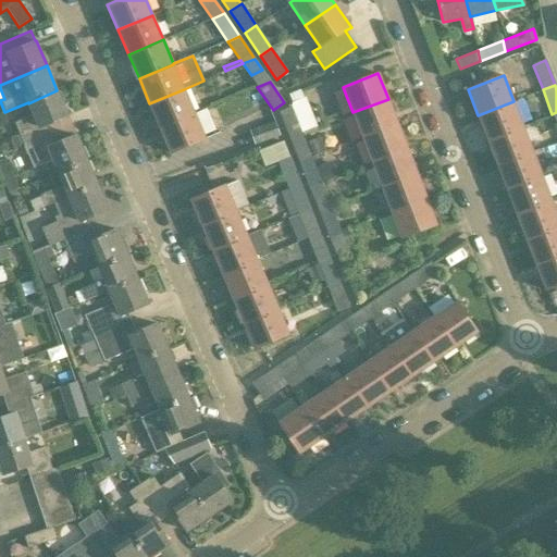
[(149,103),(160,128),(195,113),(184,89),(149,103)]
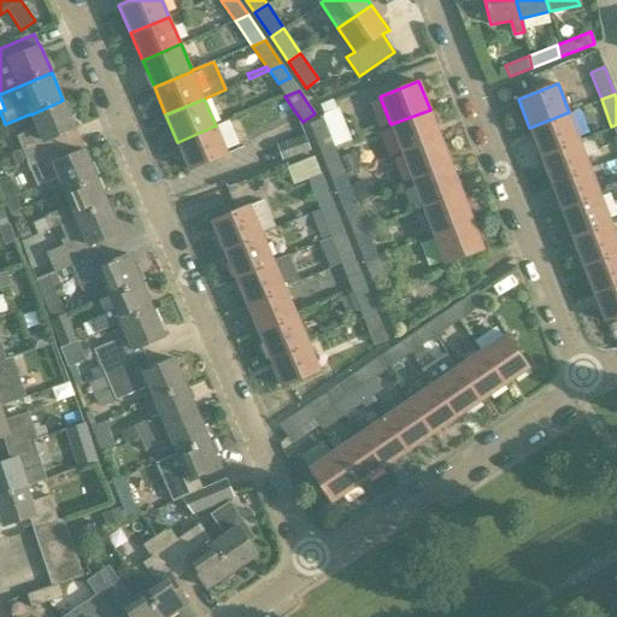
[(309,124),(319,152),(334,146),(351,140),(338,107),(335,109),(331,99),(319,105),(323,113),(322,118),(309,124)]
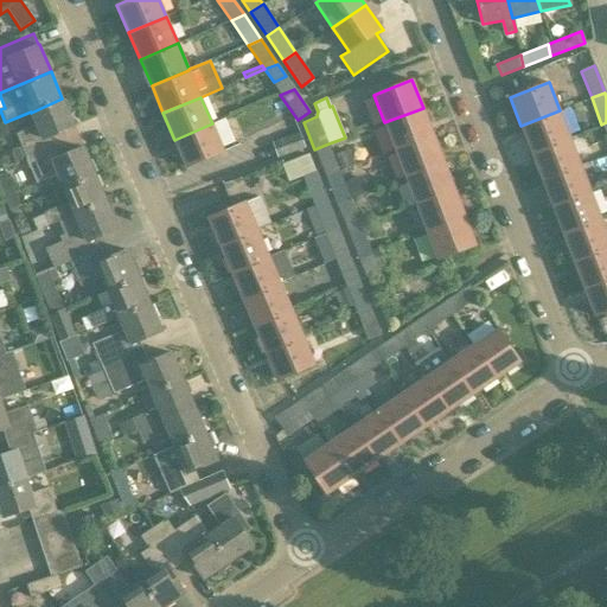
[(25,158),(26,159),(55,146),(51,136),(74,127),(62,98),(31,113),(37,125),(16,133),(20,146),(12,149),(11,154),(14,163),(25,158)]
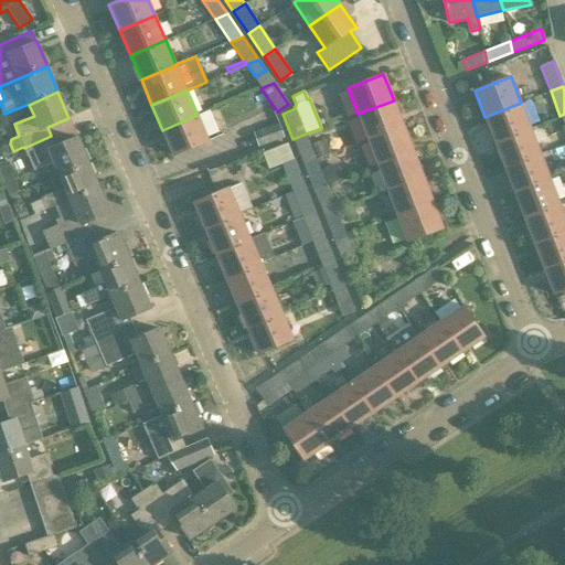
[(358,114),(368,139),(403,126),(394,100),(358,114)]
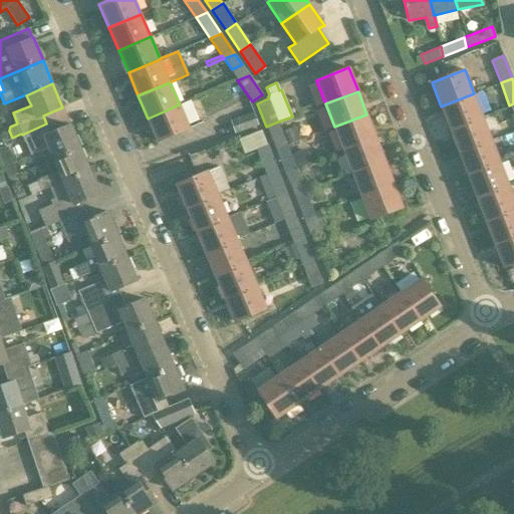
[(474,93),(441,106),(450,130),(483,116),(474,93)]
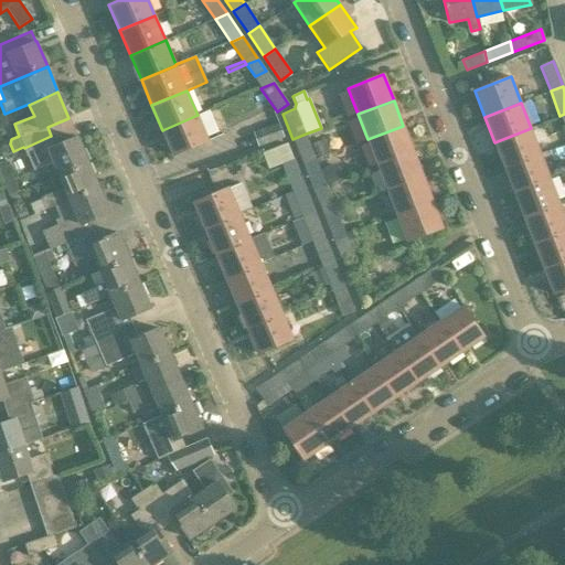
[(198,115),(162,130),(173,156),(209,140),(198,115)]
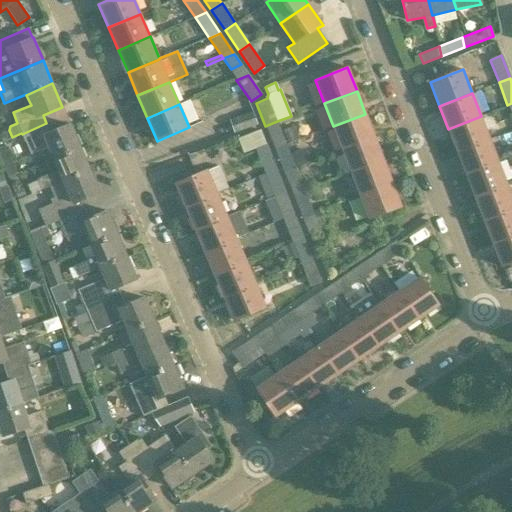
[(252,111),(228,119),(233,132),(257,124),(252,111)]
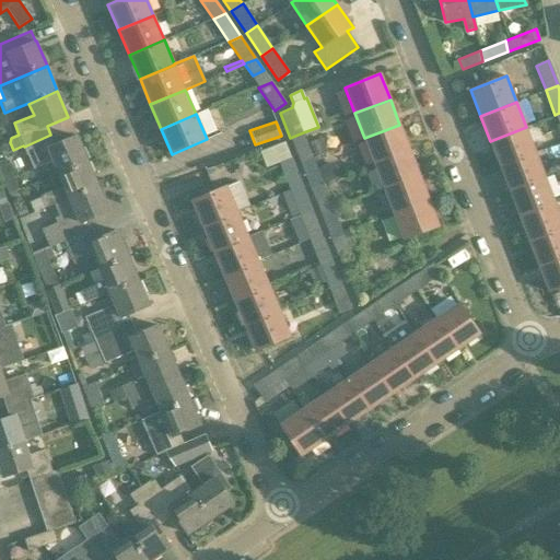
[(399,125),(364,138),(374,163),(409,150),(399,125)]
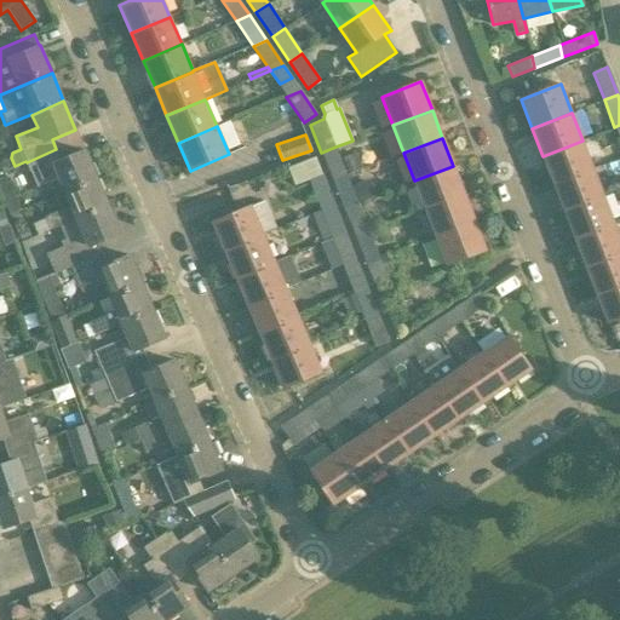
[(554,183),(593,167),(583,141),(543,156),(554,183)]
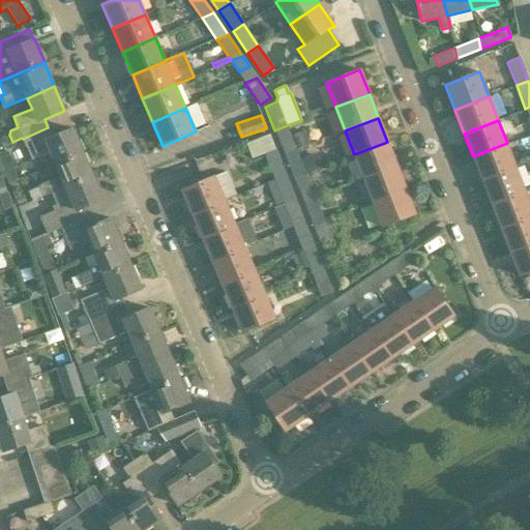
[(287,125),(274,130),(284,154),(296,149),(287,125)]
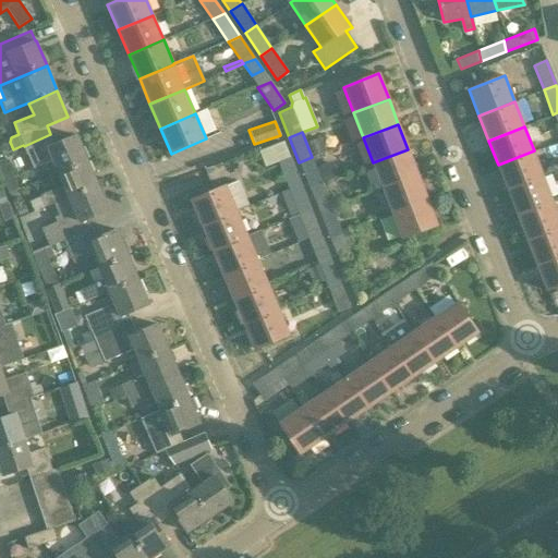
[(50,134),(24,146),(33,169),(53,160),(58,172),(87,159),(76,134),(55,144),(50,134)]
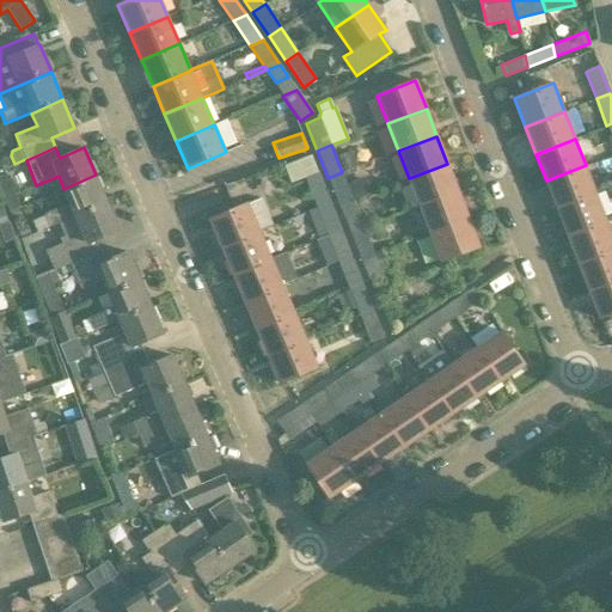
[(340,155),(346,170),(357,165),(352,150),(340,155)]
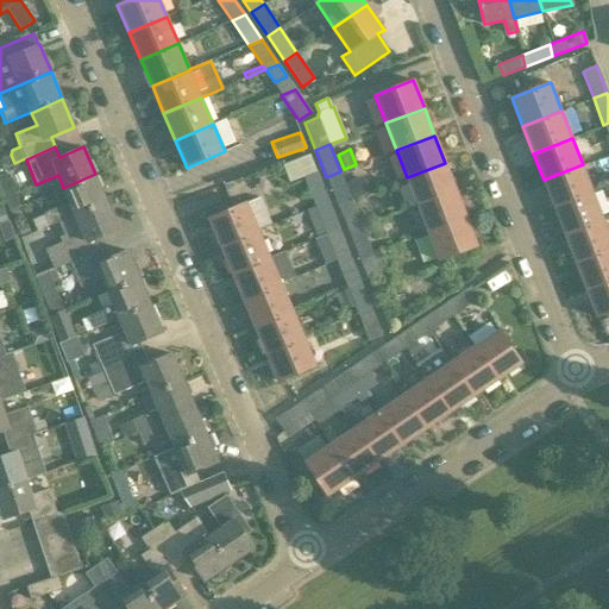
[(302,176),(314,206),(328,200),(311,155),(283,164),(290,181),(302,176)]
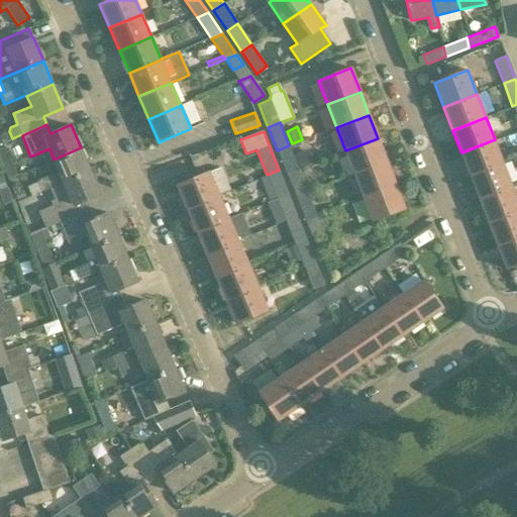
[(378,138),(345,150),(354,174),(387,162),(378,138)]
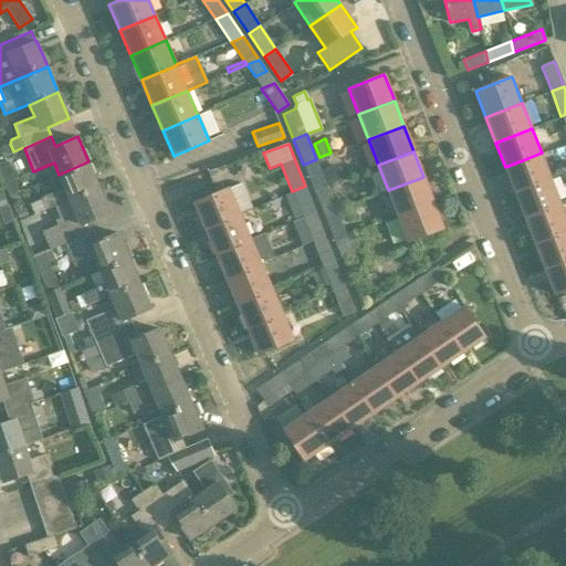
[(505,167),(515,192),(552,178),(542,153),(505,167)]
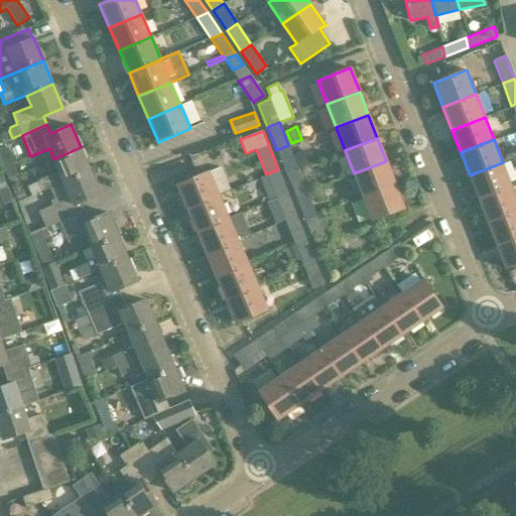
[(285,173),(297,168),(292,155),(288,145),(276,150),(285,173)]
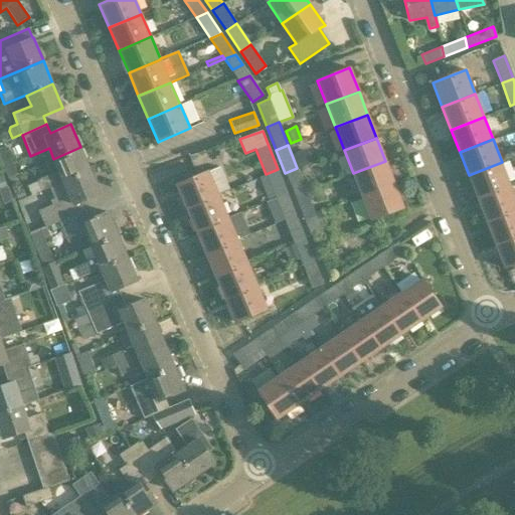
[(50,187),(63,182),(91,171),(80,147),(53,159),(58,171),(37,180),(41,191),(50,187)]
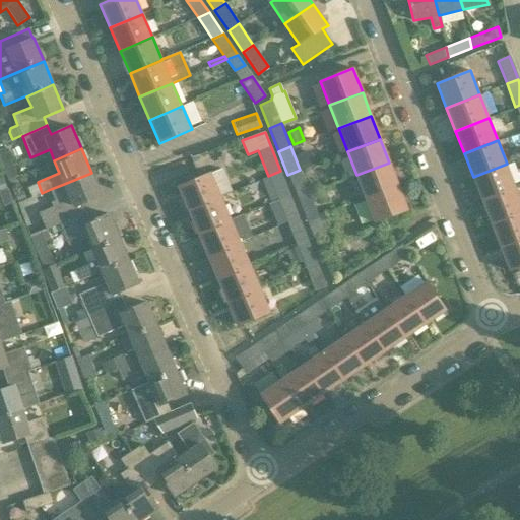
[(309,150),(295,156),(300,170),(300,171),(315,165),(309,150)]
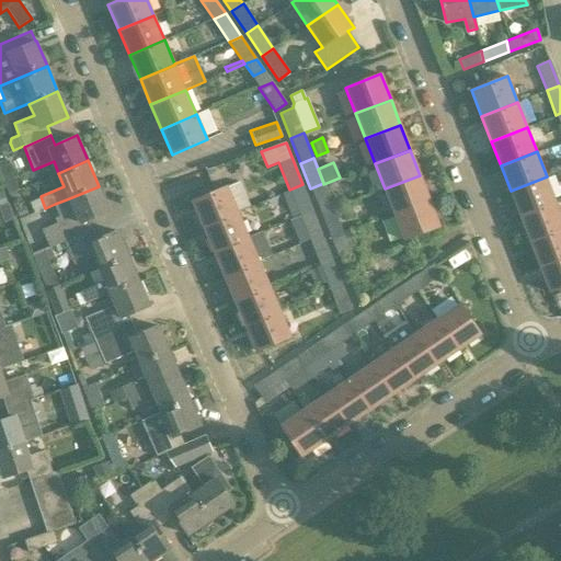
[(395,214),(430,201),(420,175),(385,189),(395,214)]
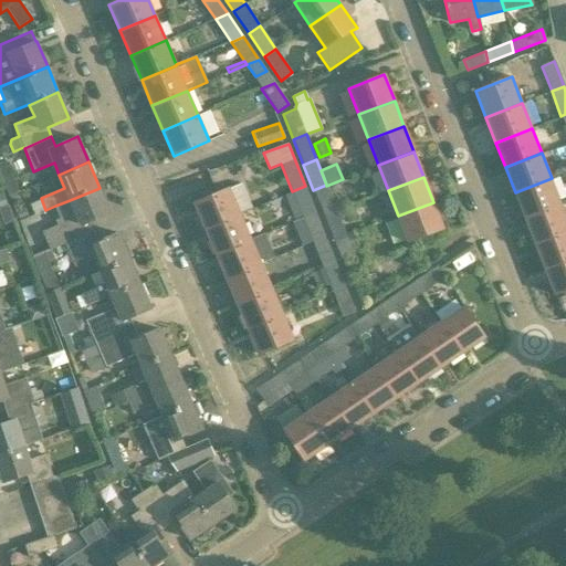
[(552,178),(515,192),(524,218),(562,203),(552,178)]
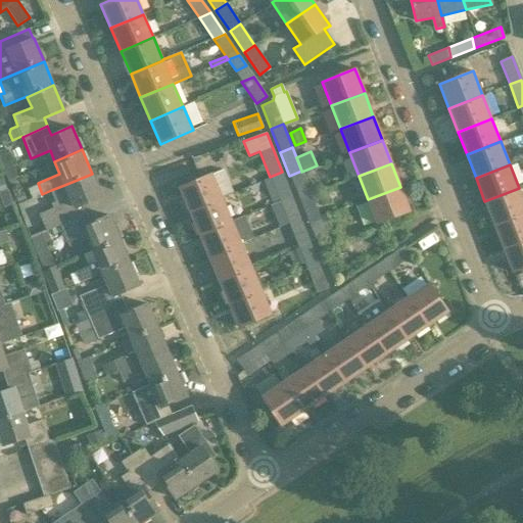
[(311,194),(301,172),(301,171),(289,176),(298,199),(311,194)]
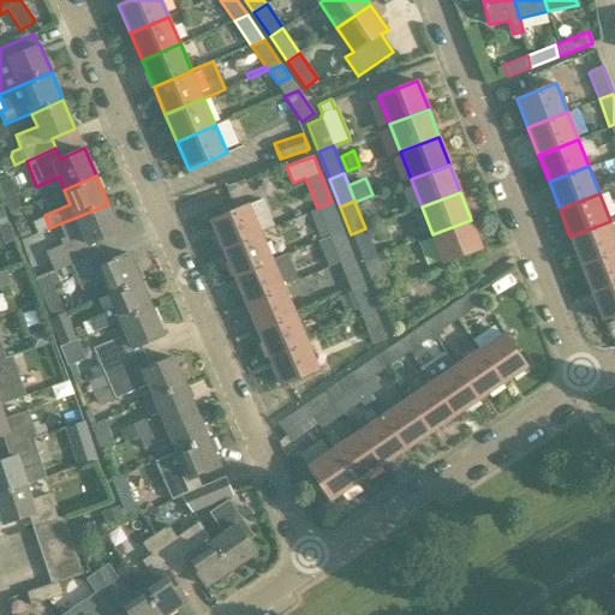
[(332,202),(317,208),(328,236),(342,230),(332,202)]
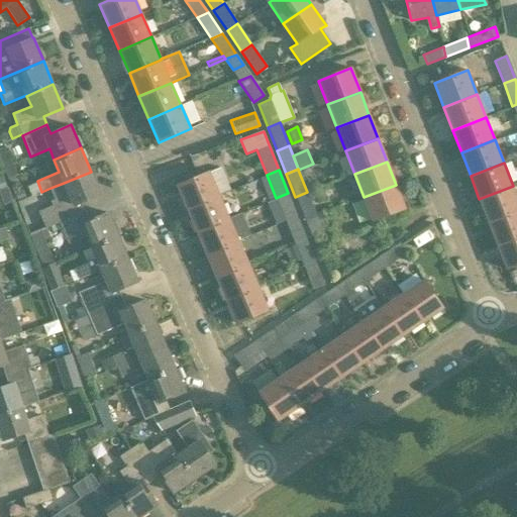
[(46,228),(60,222),(84,212),(81,203),(100,195),(91,172),(64,183),(50,188),(56,199),(50,201),(53,205),(38,212),(45,228),(46,228)]
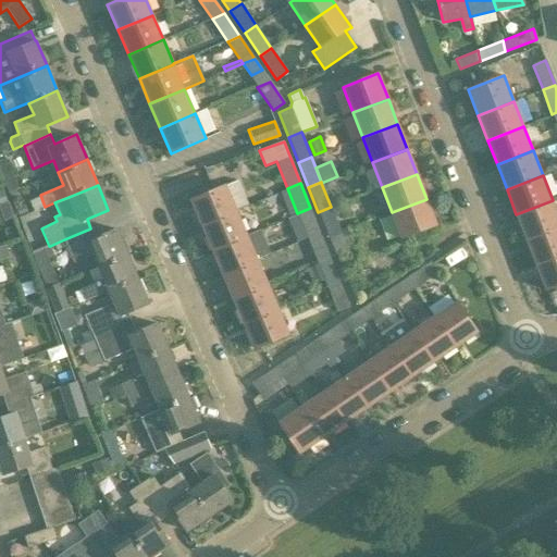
[(190,199),(201,225),(236,210),(225,185),(190,199)]
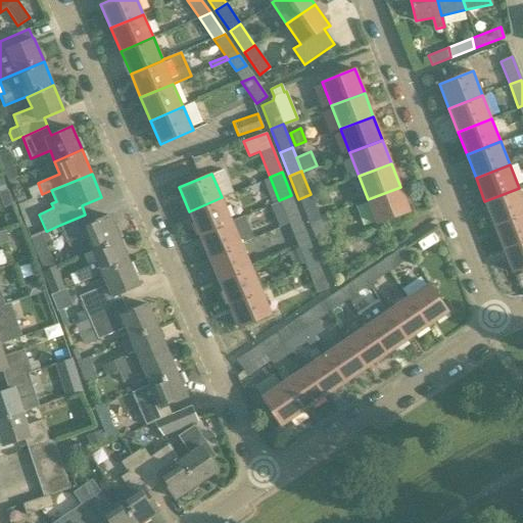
[(410,210),(400,187),(368,199),(377,224),(410,210)]
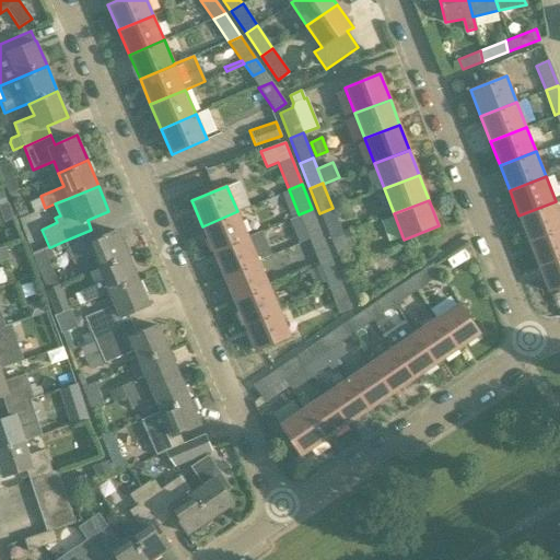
[(559,213),(556,201),(518,216),(528,241),(559,228),(559,213)]
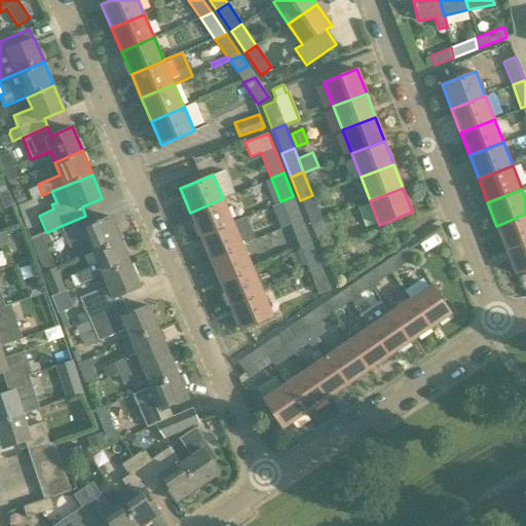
[(23,192),(14,195),(17,203),(27,200),(23,192)]
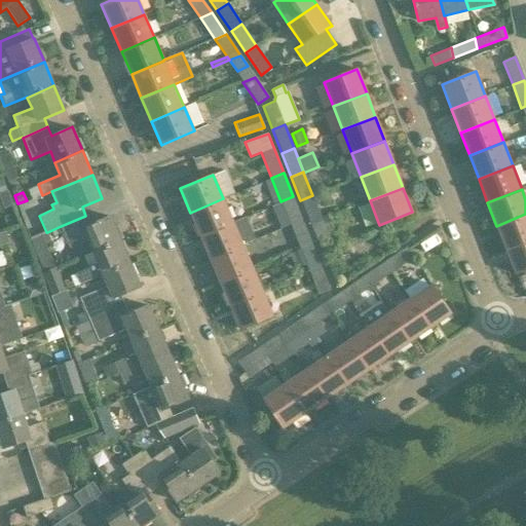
[(312,195),(300,200),(309,223),(322,219),(312,195)]
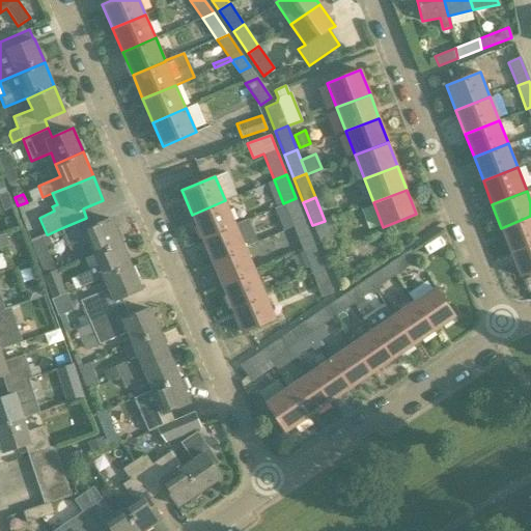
[(296,198),(283,203),(292,227),(305,222),(296,198)]
